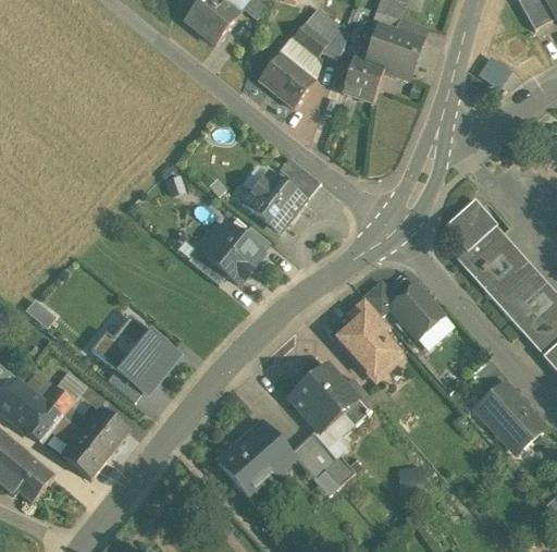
[(223,2),(220,0),(199,0),(185,20),(215,44),(239,14),(223,2)]
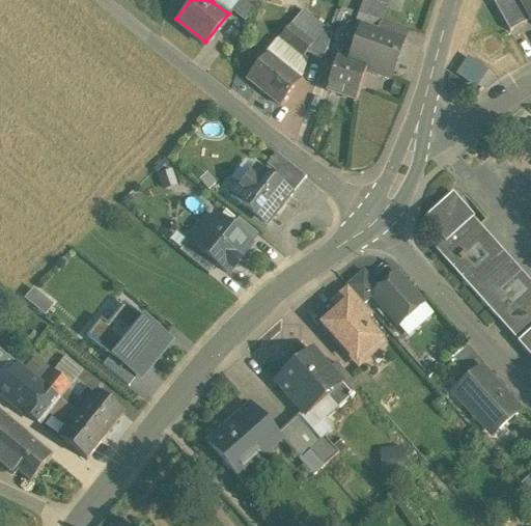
[(214,0),(213,2),(228,14),(231,8),(238,0),(214,0)]
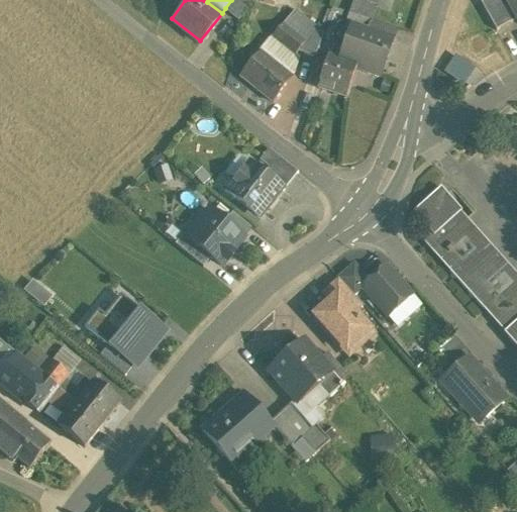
[(231,0),(225,8),(237,18),(252,0),(231,0)]
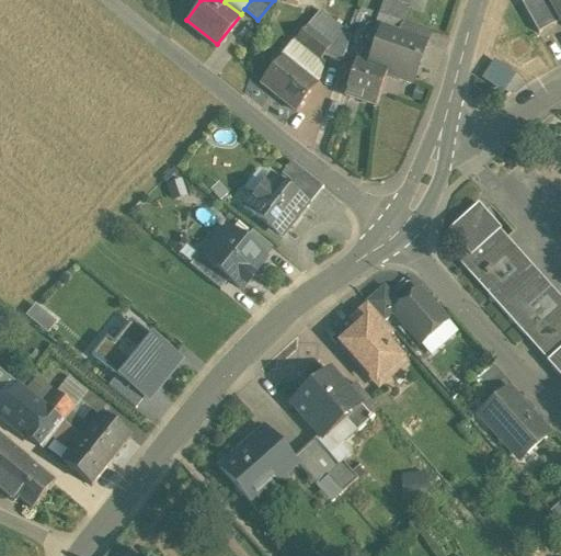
[(408,4),(396,0),(381,0),(378,10),(403,19),(408,4)]
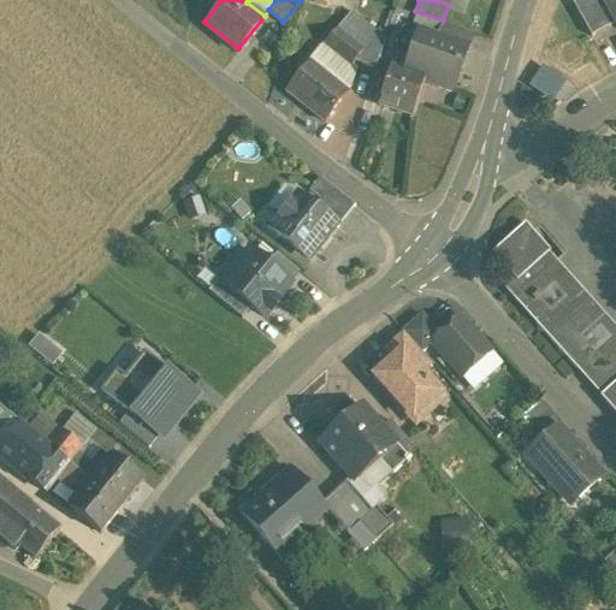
[(573,0),(591,33),(615,18),(605,0),(573,0)]
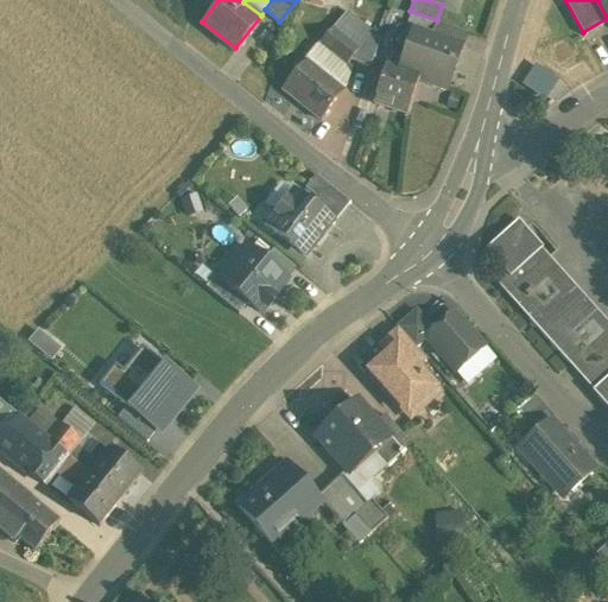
[(597,0),(607,18),(607,0),(597,0)]
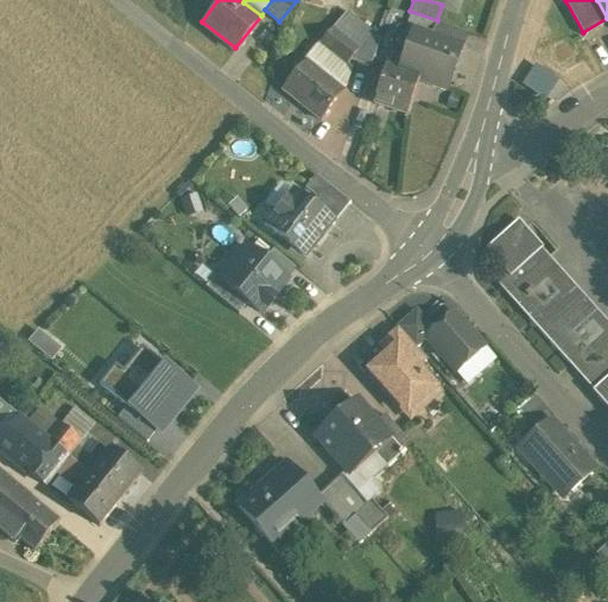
[(372,29),(346,7),(330,26),(358,48),(372,29)]
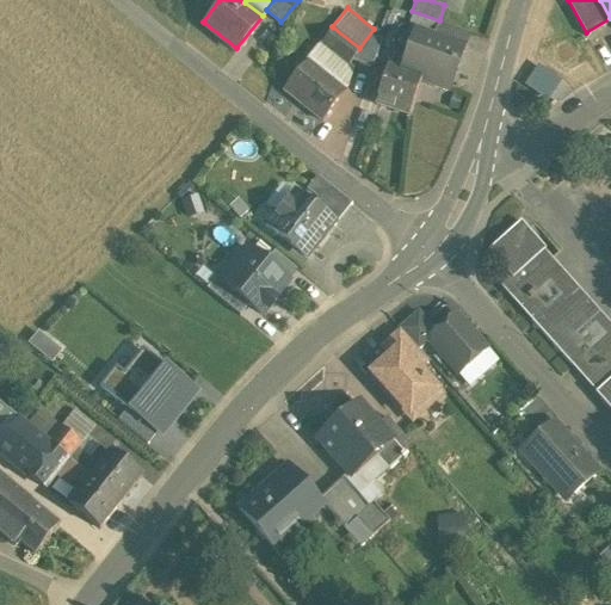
[(439,20),(412,11),(407,28),(419,31),(420,30),(434,35),(439,20)]
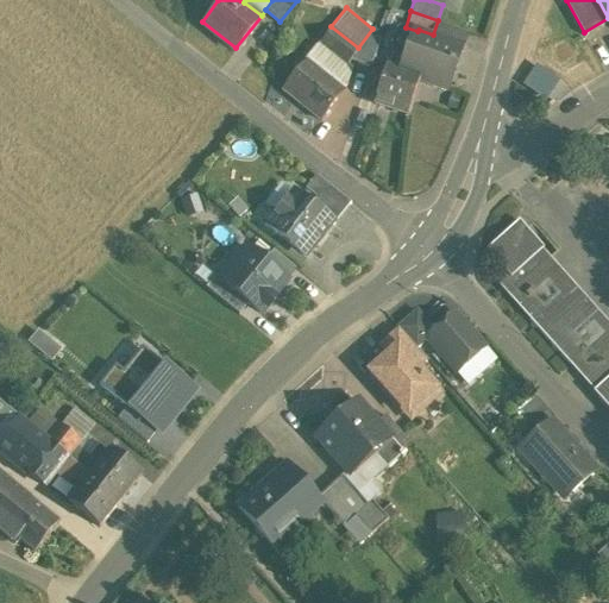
[(465,30),(438,20),(433,35),(460,44),(465,30)]
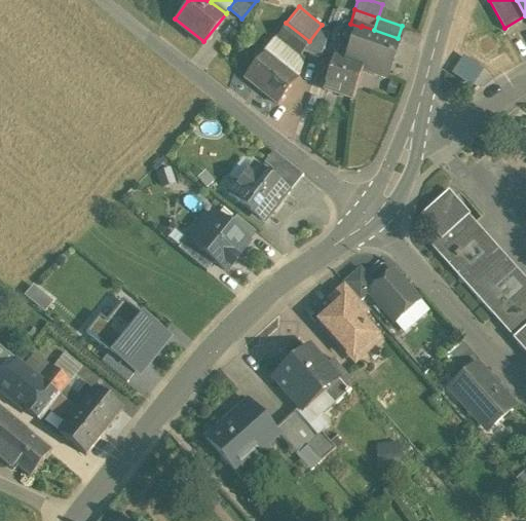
[(309,41),(286,23),(277,34),(300,52),(301,51),(302,49),(309,41)]
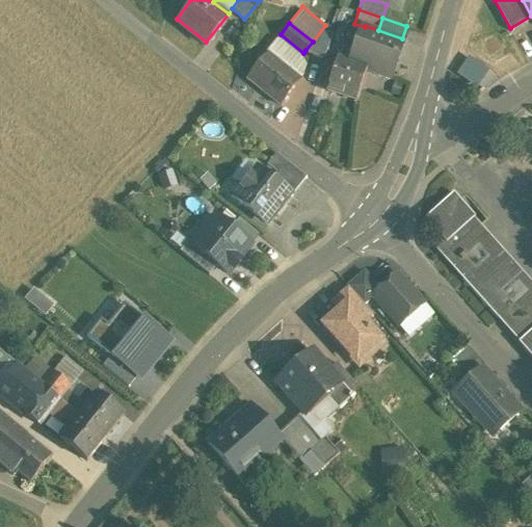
[(365,27),(354,24),(347,33),(347,34),(361,38),(365,27)]
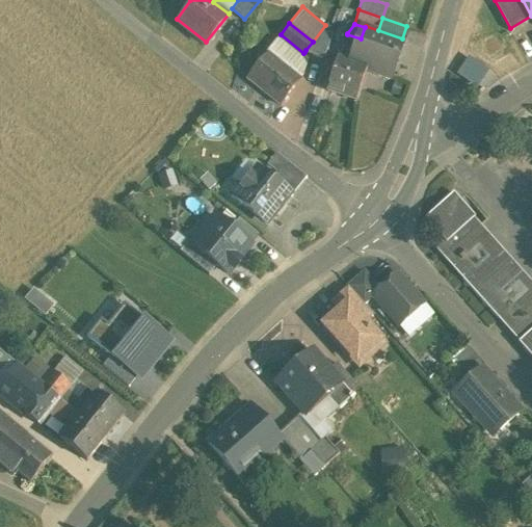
[(313,42),(306,50),(323,55),(331,29),(325,25),(313,42)]
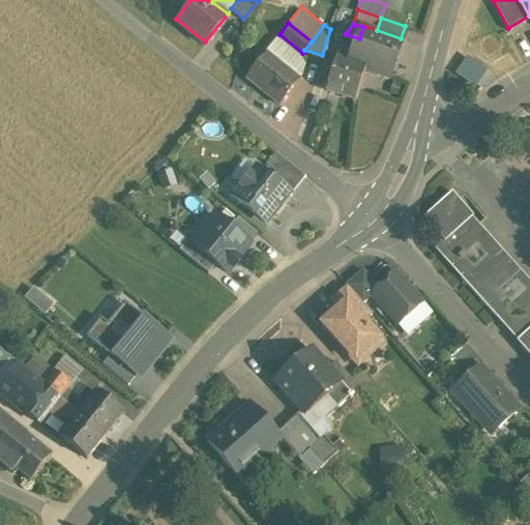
[(377,30),(364,26),(363,27),(359,38),(352,61),(365,65),(364,66),(388,75),(401,38),(377,30)]
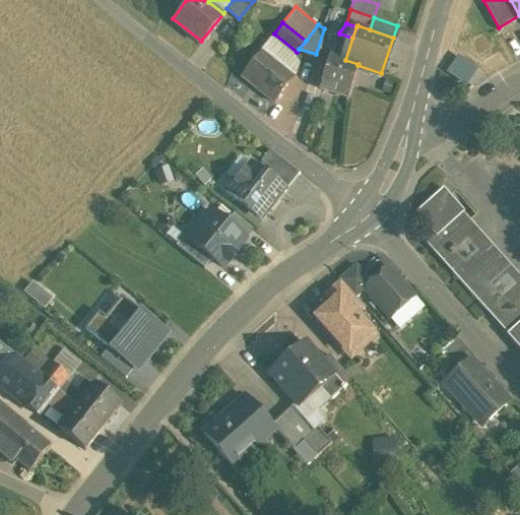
[(297,52),(274,34),(261,49),(294,75),(301,54),(298,51),(297,52)]
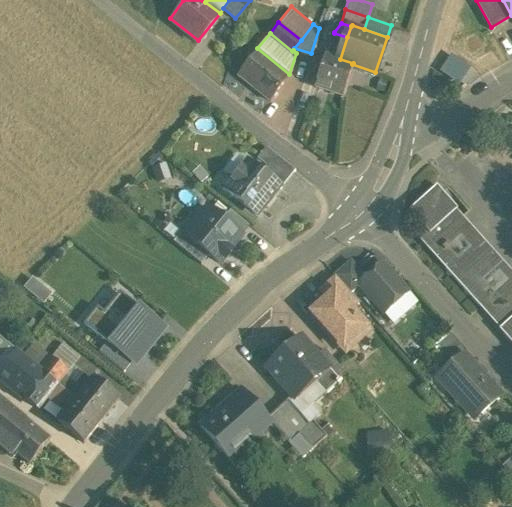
[(289,74),(257,48),(238,72),(270,98),(289,74)]
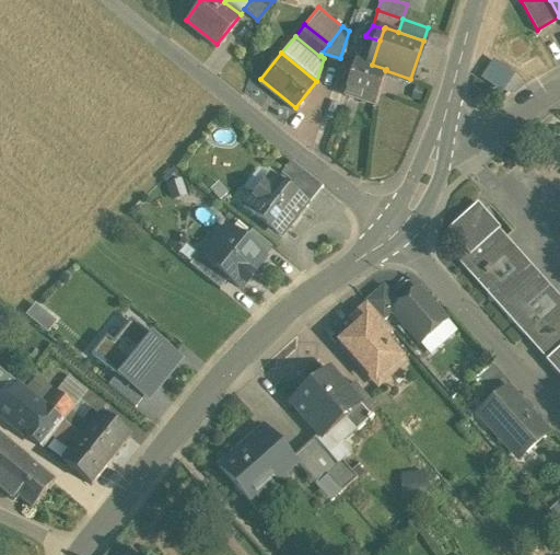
[(372,65),(354,58),(343,92),(374,102),(385,70),(386,69),(372,65)]
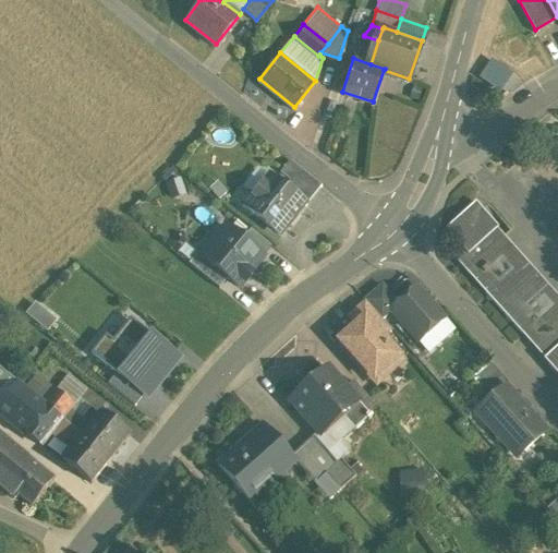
[(322,183),(290,158),(281,169),(291,178),(284,187),(303,202),(305,203),(322,183)]
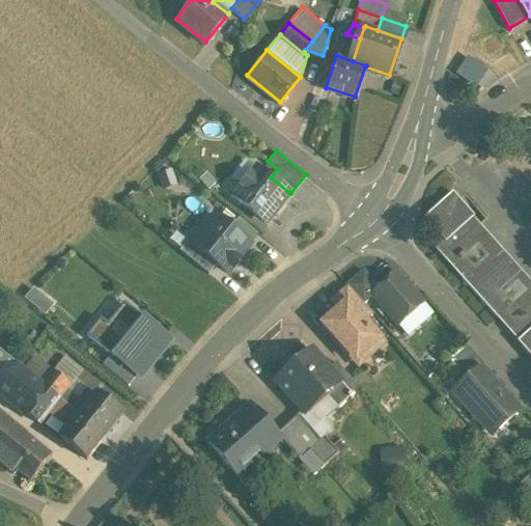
[(256,166),(242,185),(239,182),(229,193),(240,201),(241,200),(266,220),(288,192),(271,177),(256,166)]
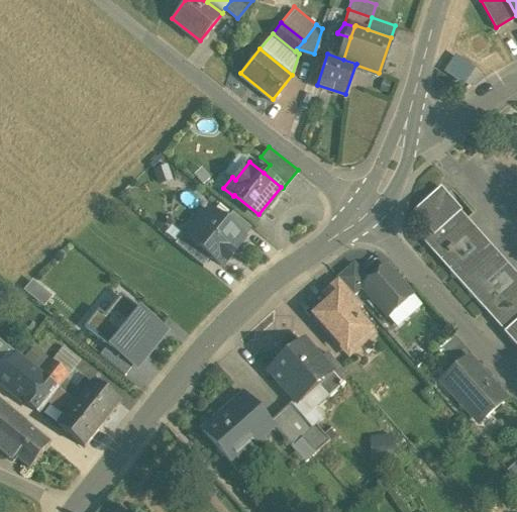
[(516,272),(460,209),(460,208),(440,185),(412,210),(428,228),(420,235),(504,329),(503,330),(516,345),(516,272)]
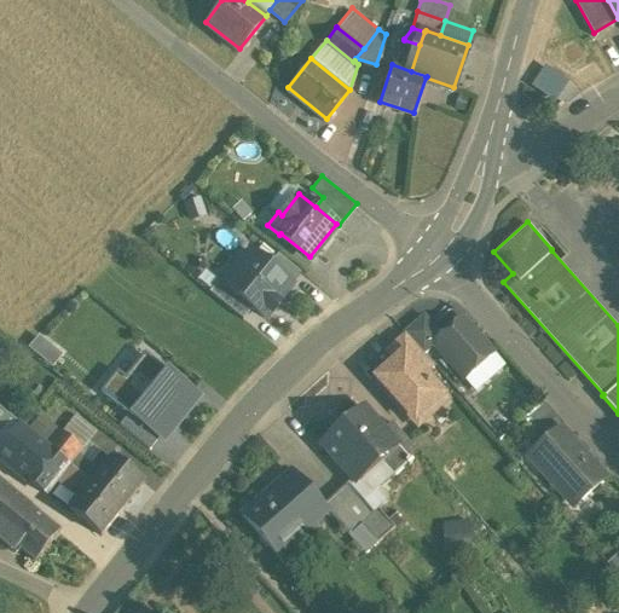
[(291,281),(250,248),(224,281),(224,282),(252,305),(264,314),(268,308),(272,310),(279,301),(276,299),(291,281)]
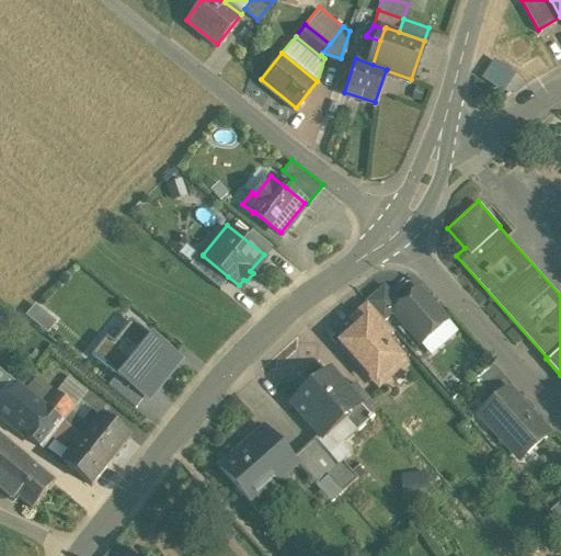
[(203,254),(198,251),(190,262),(220,287),(228,276),(203,256),(203,254)]
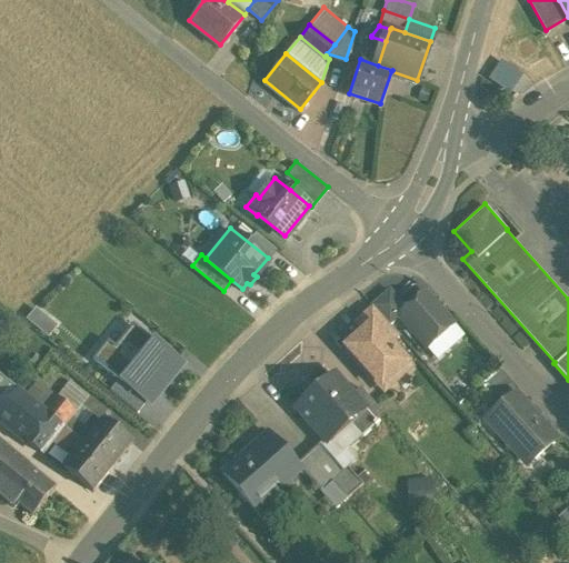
[(406,305),(389,287),(371,302),(373,305),(388,322),(399,313),(398,312),(406,305)]
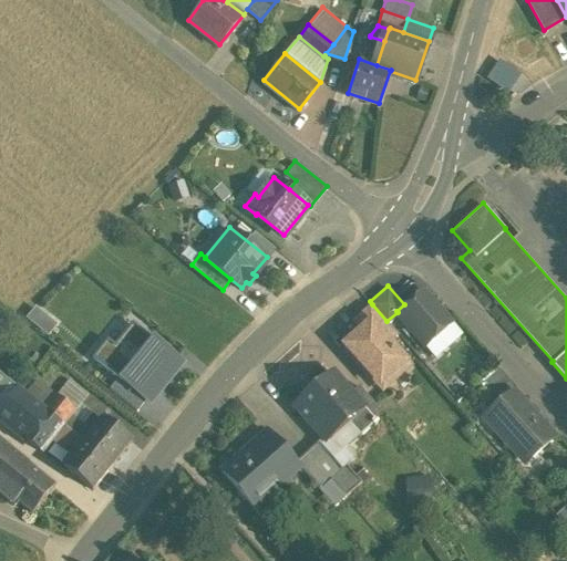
[(404,304),(397,311),(398,312),(425,343),(451,321),(422,289),(404,304)]
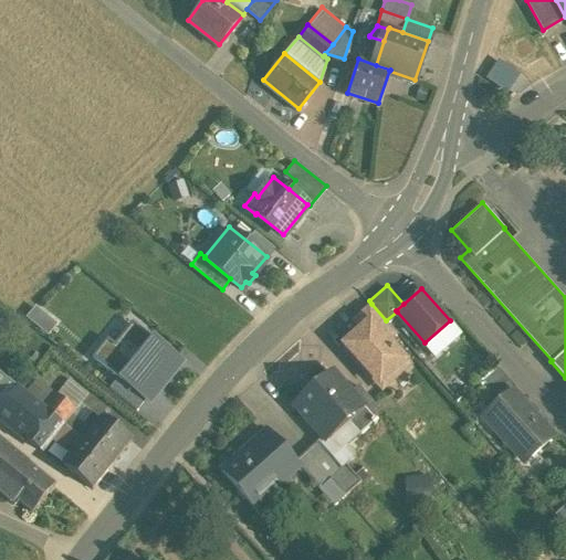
[(371,304),(355,318),(363,327),(369,321),(387,340),(396,333),(386,320),(371,304)]
